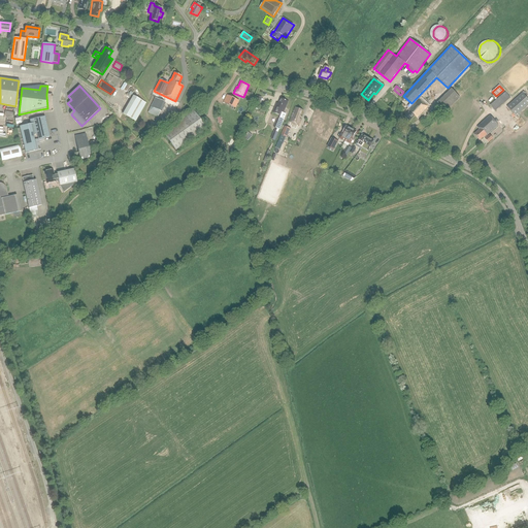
[(452,89),(436,104),(446,112),(460,98),(452,89)]
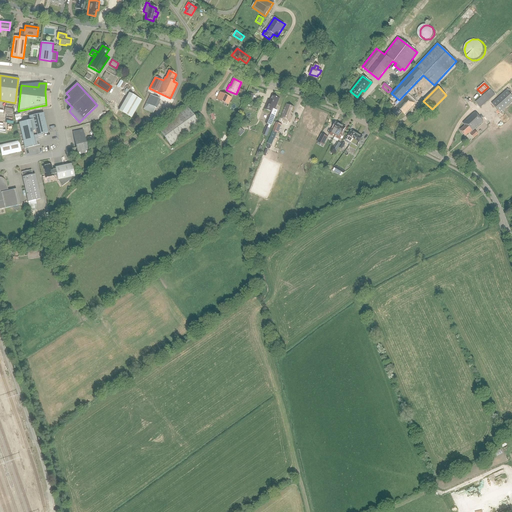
[(490,89),(475,102),(480,108),(495,95),(490,89)]
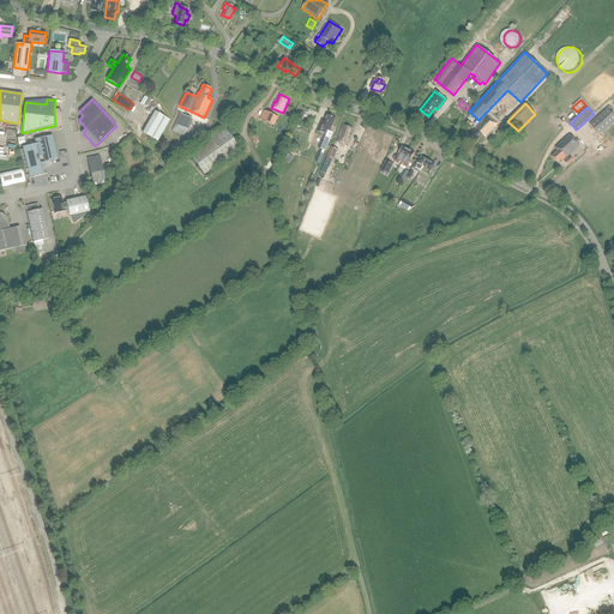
[(613,115),(607,108),(589,124),(600,136),(613,122),(613,115)]
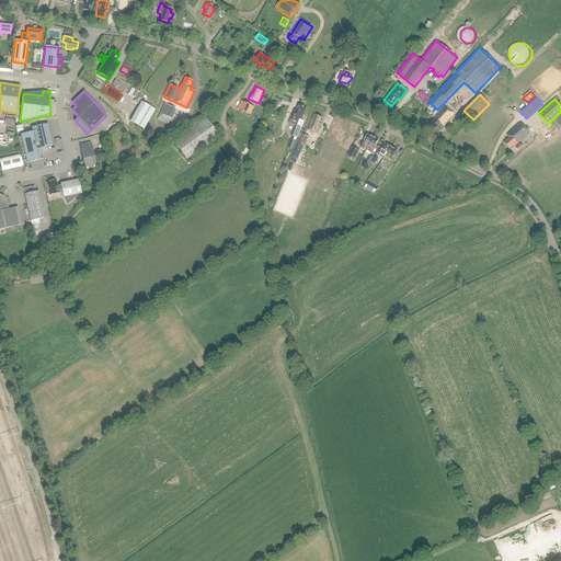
[(238,109),(251,115),(254,107),(241,101),(238,109)]
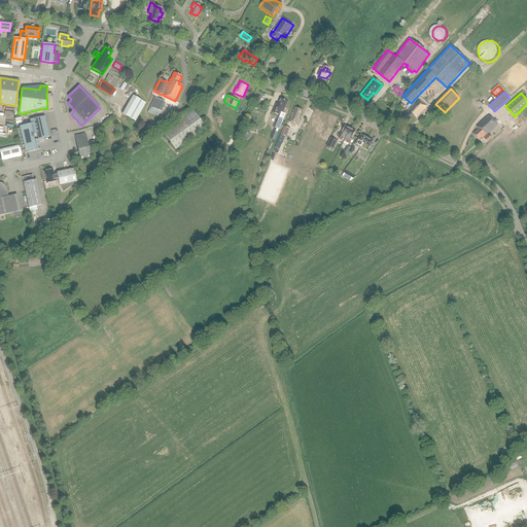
[(133,96),(124,113),(136,120),(146,103),(133,96)]
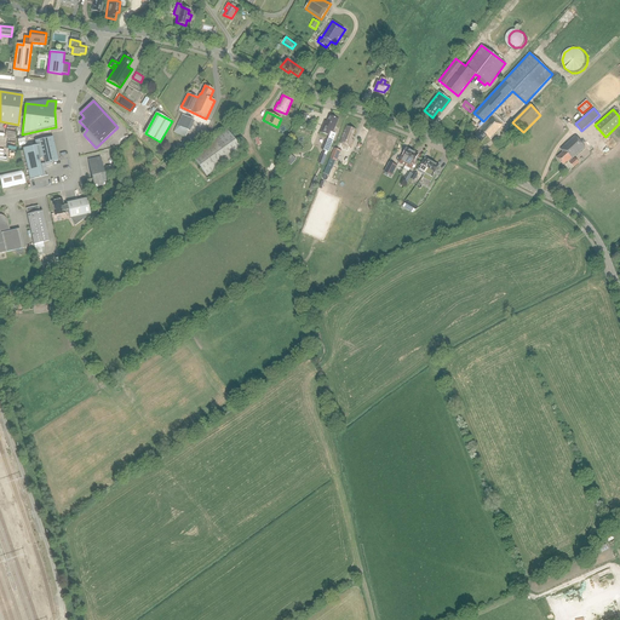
[(478,128),(480,130),(474,136),(481,142),(487,136),(491,139),(504,126),(492,114),(478,128)]
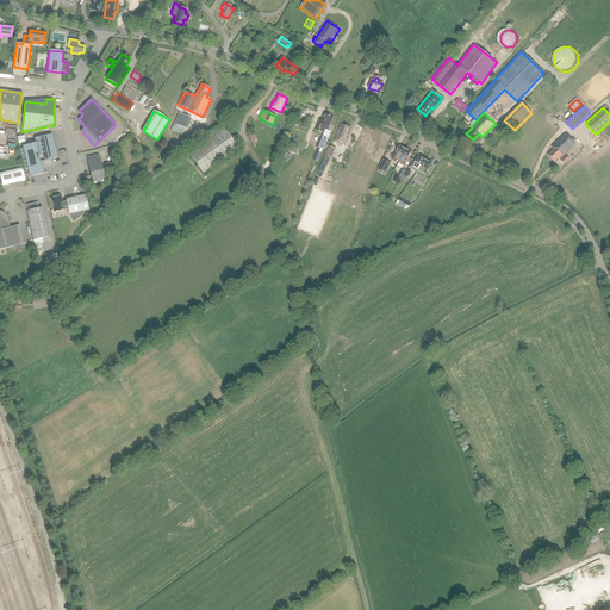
[(179,113),(170,130),(181,135),(185,128),(187,129),(191,119),(179,113)]
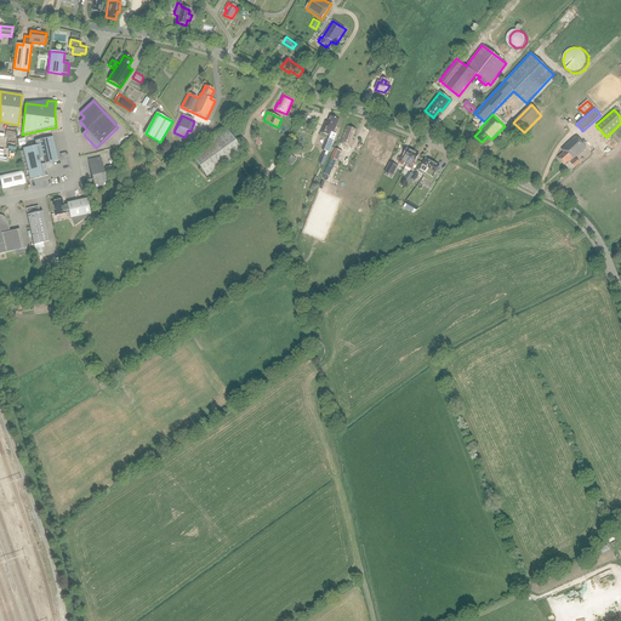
[(328,121),(325,121),(320,132),(332,137),(339,119),(330,115),(328,121)]
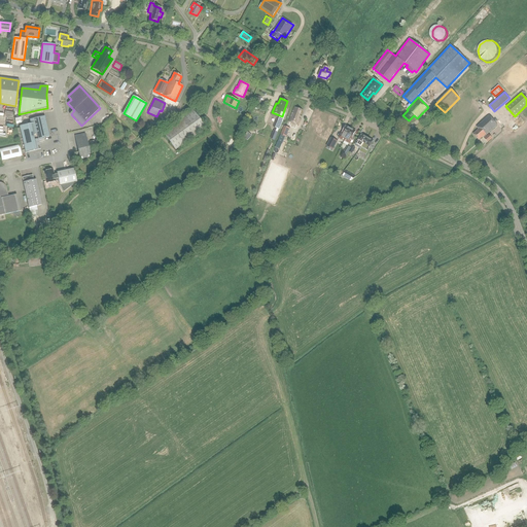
[(299,126),(301,119),(299,118),(303,110),(294,107),(289,121),(299,126)]
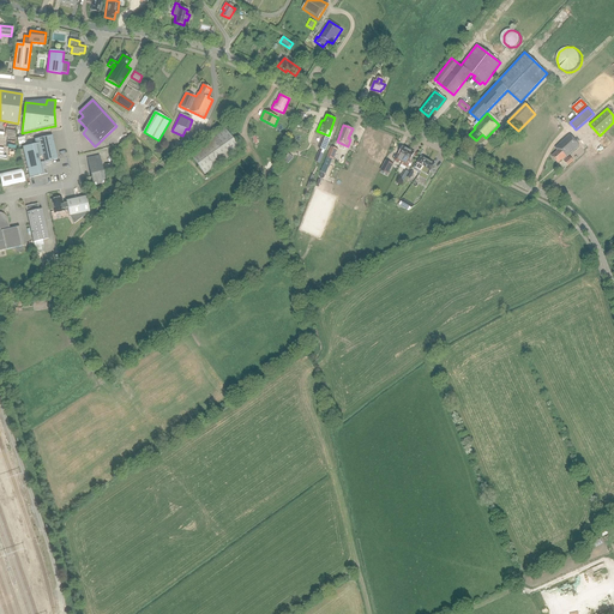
[(204,127),(197,133),(202,140),(209,134),(204,127)]
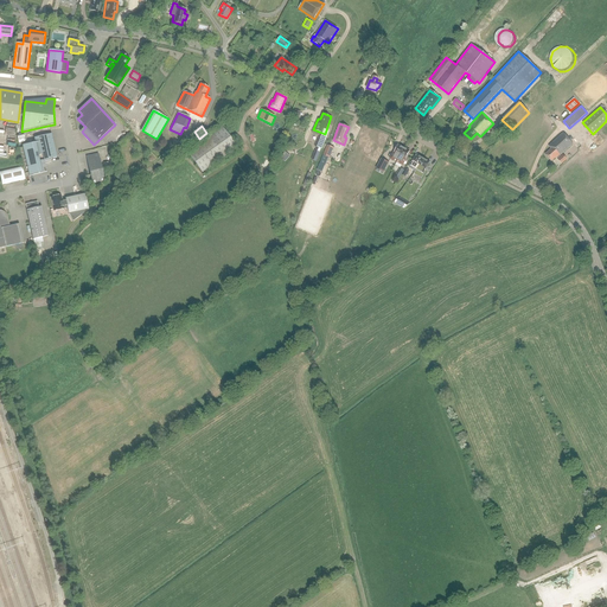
[(187,152),(203,173),(238,148),(223,127),(187,152)]
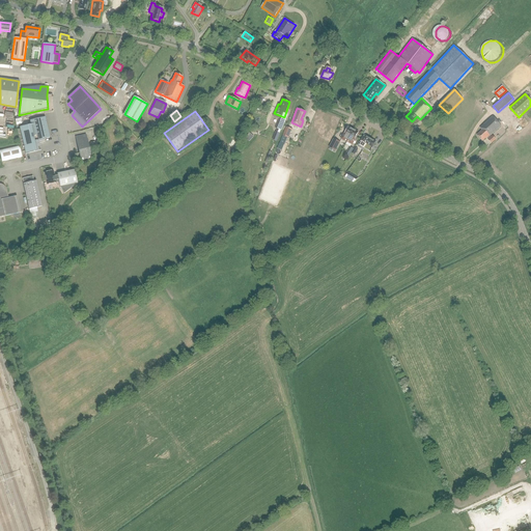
[(279,120),(277,129),(281,130),(284,122),(286,118),(282,116),(281,121),(279,120)]
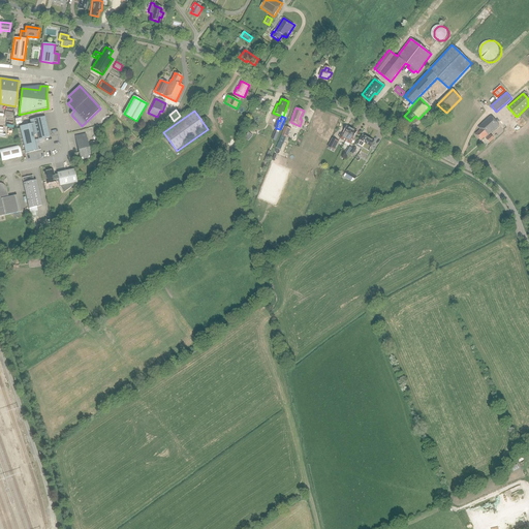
[(477,127),(480,130),(475,134),(480,141),(485,137),(490,143),(494,138),(490,134),(499,125),(491,116),(477,127)]
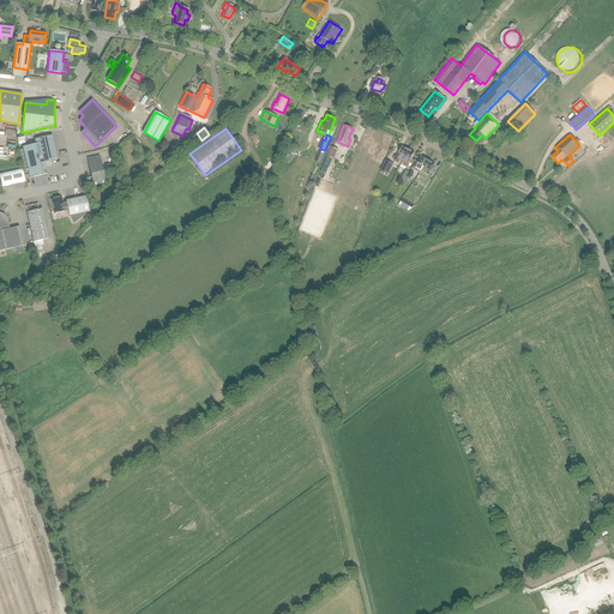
[(42,175),(40,163),(58,160),(52,136),(35,139),(36,144),(23,148),(30,178),(42,175)]
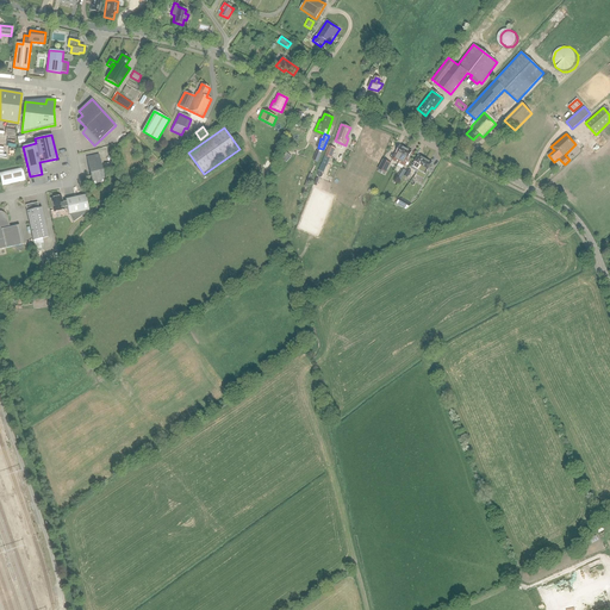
[(330,159),(335,148),(328,145),(321,165),(327,167),(330,157),(330,159)]
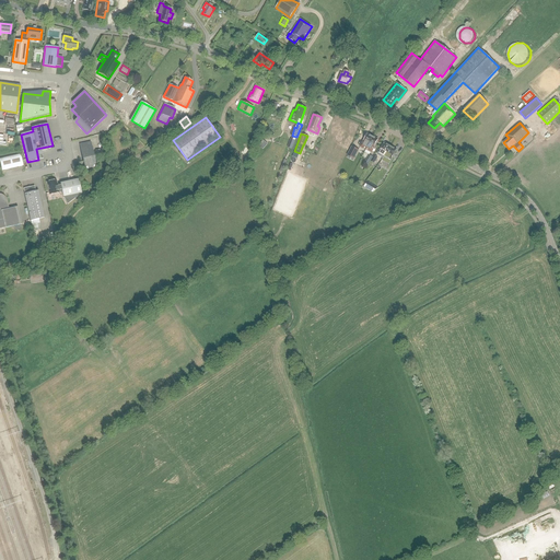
[(360,147),(365,150),(373,137),(368,133),(363,141),(360,147)]
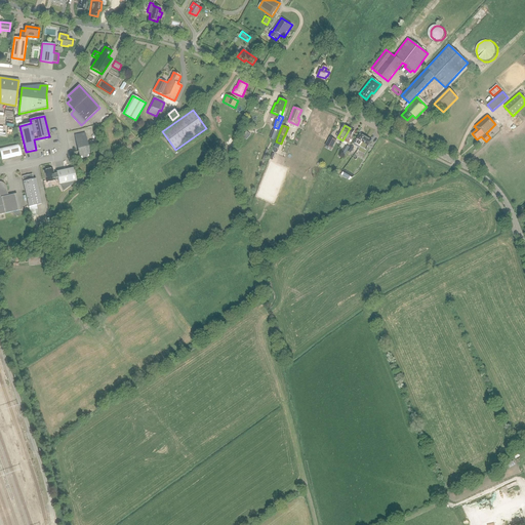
[(354,130),(350,128),(342,140),(349,144),(352,137),(351,137),(354,130)]
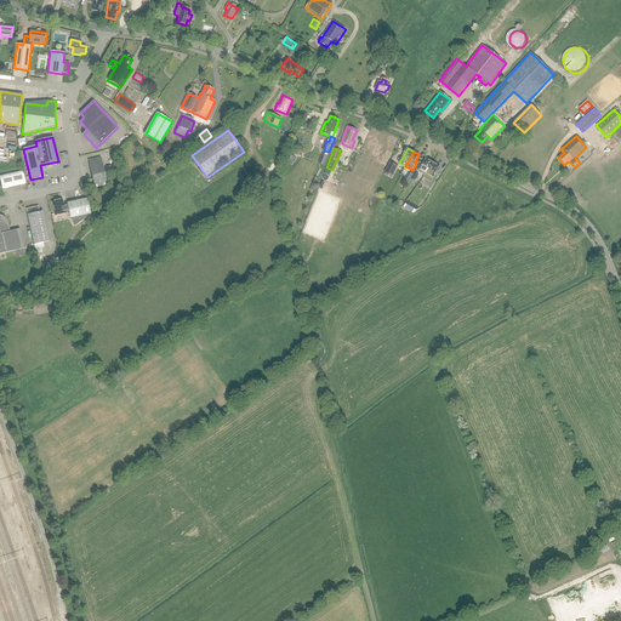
[(292,155),(286,161),(291,165),(296,160),(292,155)]
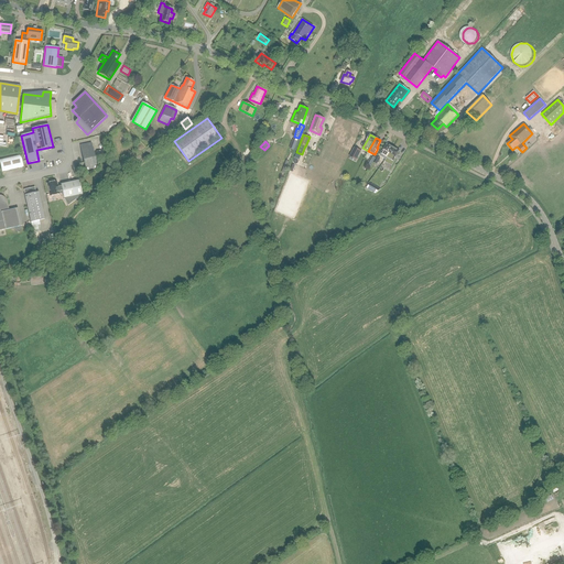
[(97,169),(91,143),(80,145),(86,171),(97,169)]
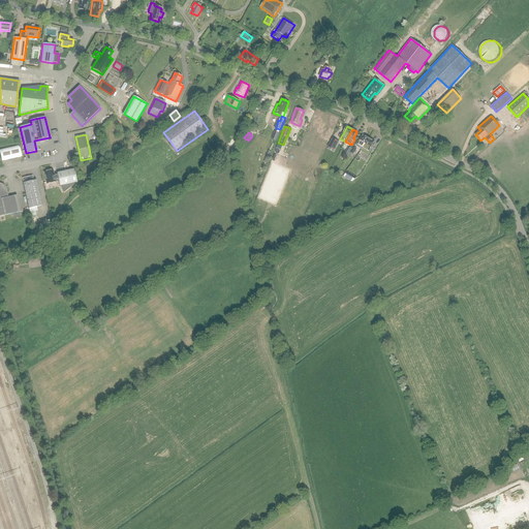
[(363,149),(364,147),(369,137),(364,134),(359,143),(360,143),(359,144),(361,145),(360,147),(363,149)]
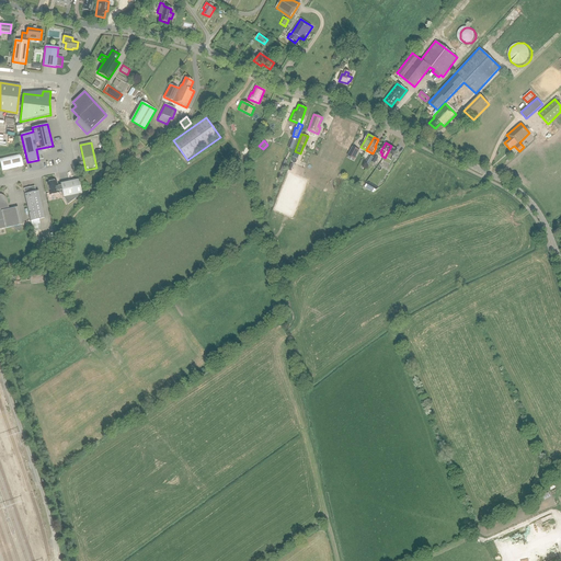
[(392,158),(397,150),(391,146),(386,156),(385,158),(382,160),(387,162),(388,161),(391,162),(393,159),(392,158)]
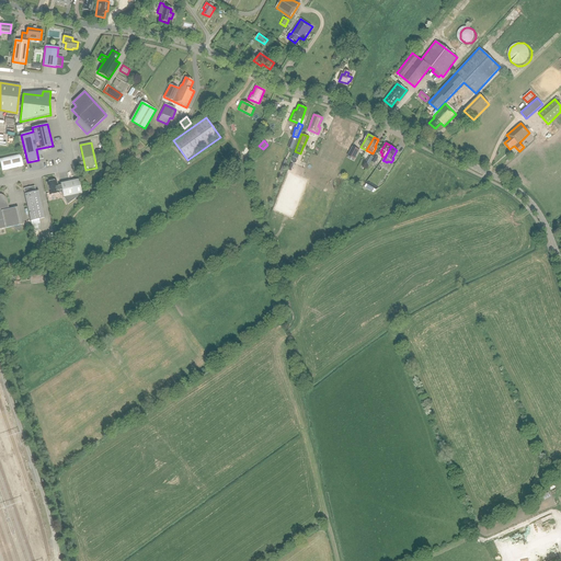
[(352,147),(347,156),(354,159),(358,150),(352,147)]
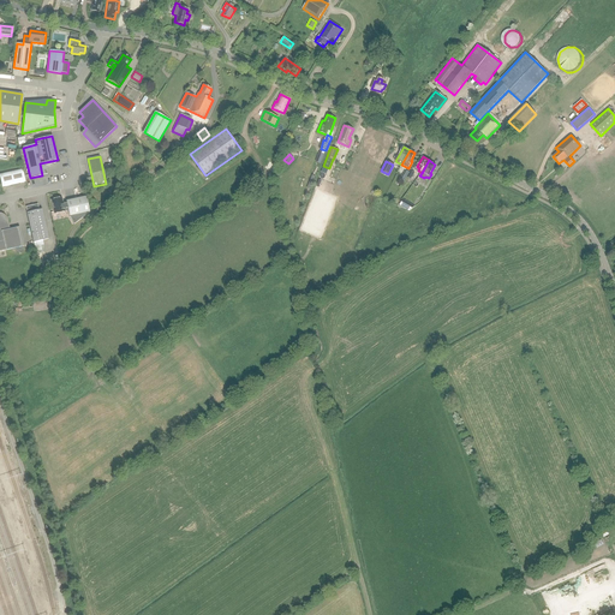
[(0,179),(3,187),(25,183),(23,169),(0,174),(0,179)]
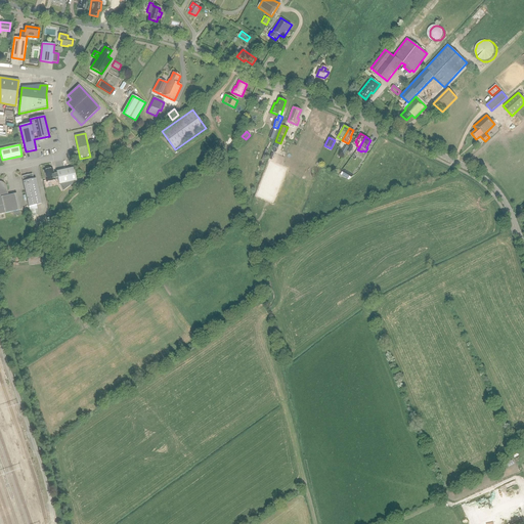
[(343,157),(345,155),(349,147),(345,145),(341,151),(340,154),(343,157)]
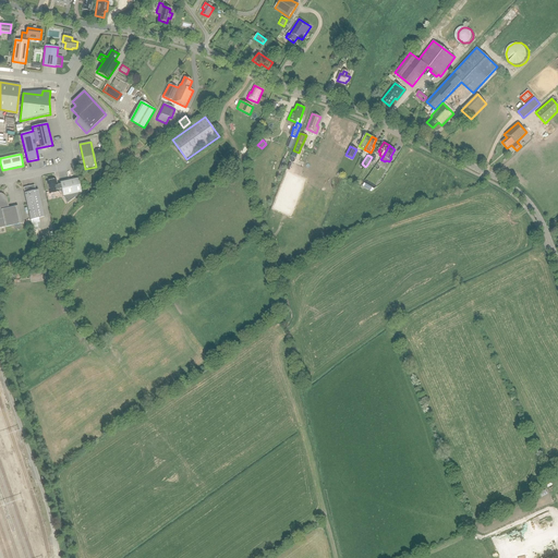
[(79,179),(60,182),(60,184),(62,191),(63,197),(67,204),(81,193),(79,179)]
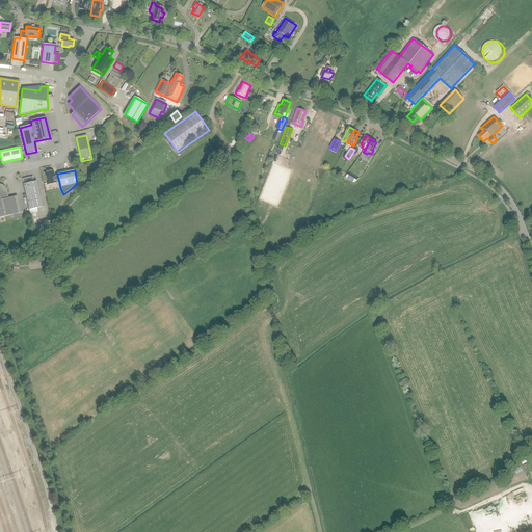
[(53,171),(45,174),(47,185),(56,183),(56,182),(59,182),(57,176),(54,176),(53,171)]
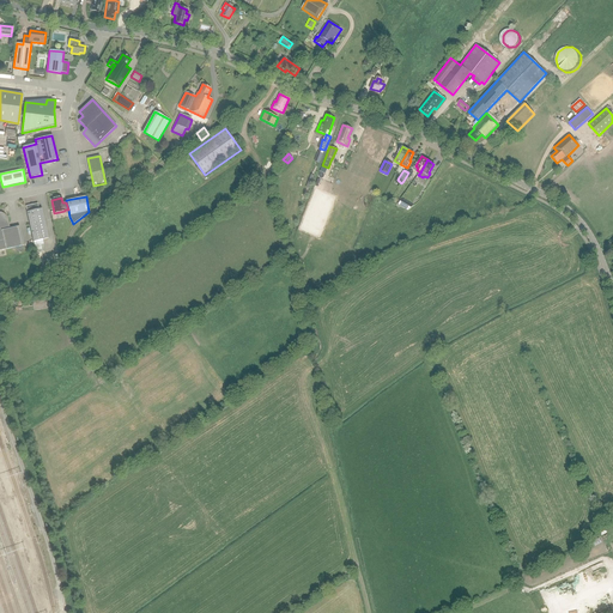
[(38,210),(37,204),(25,206),(34,242),(48,238),(42,208),(38,210)]
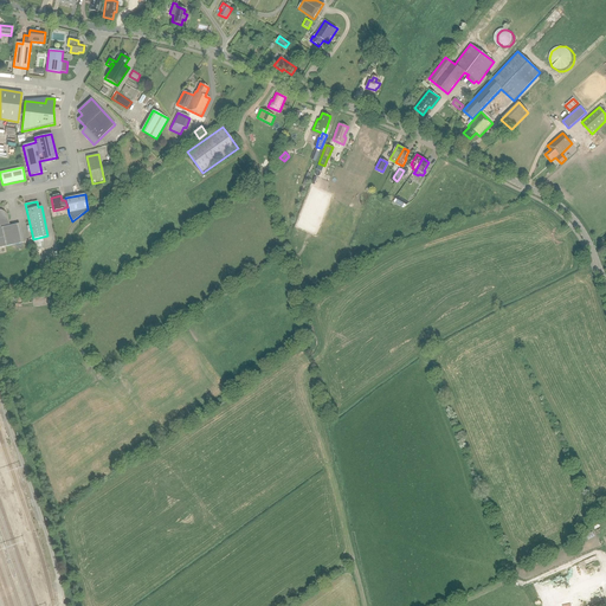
[(7,224),(7,221),(8,219),(7,217),(6,214),(5,212),(2,211),(0,210),(0,247),(5,246),(23,243),(19,224),(8,226),(8,224),(7,224)]
